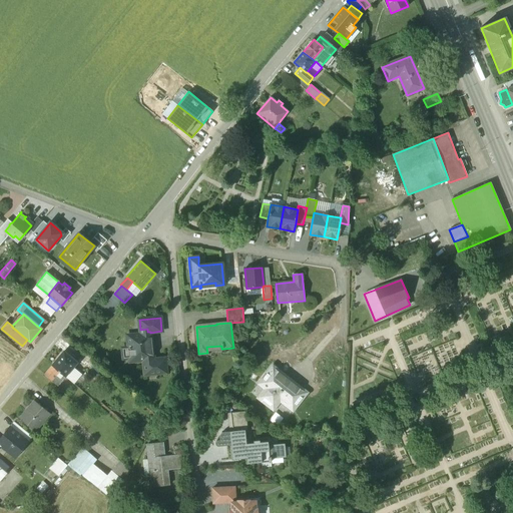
[(140,335),(127,336),(128,349),(122,349),(123,359),(129,358),(143,357),(144,375),(166,373),(164,359),(153,360),(150,333),(150,332),(147,332),(147,329),(140,330),(140,335)]
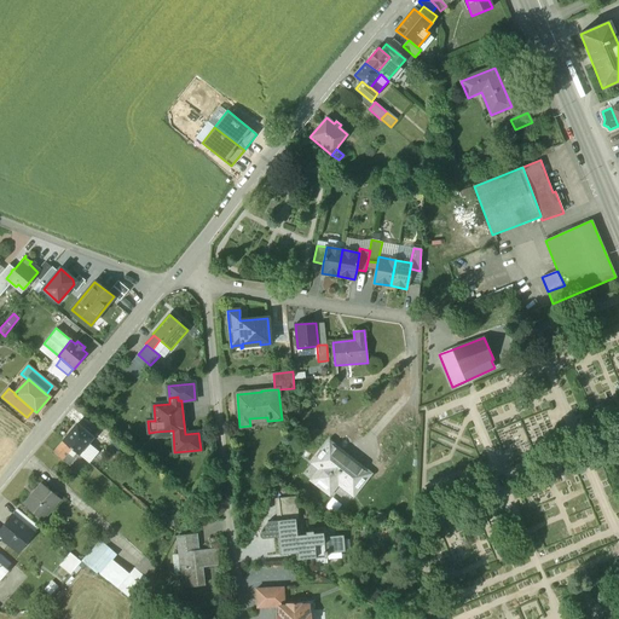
[(92,438),(76,424),(63,441),(71,449),(77,453),(79,455),(88,443),(92,438)]
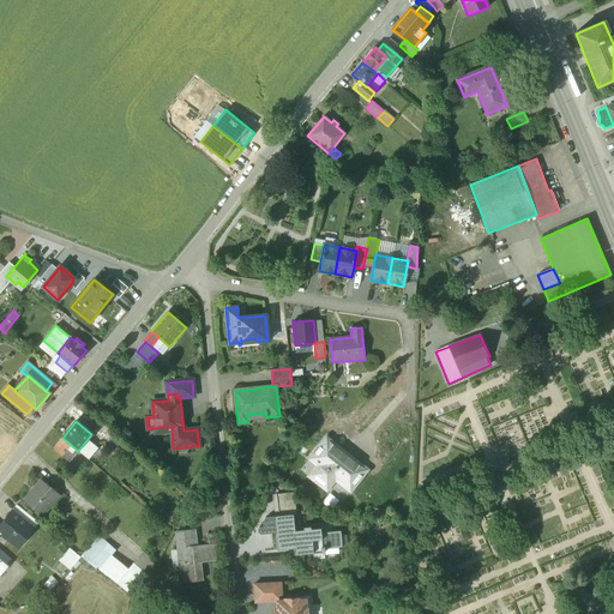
[(71,445),(62,438),(53,449),(61,456),(71,445)]
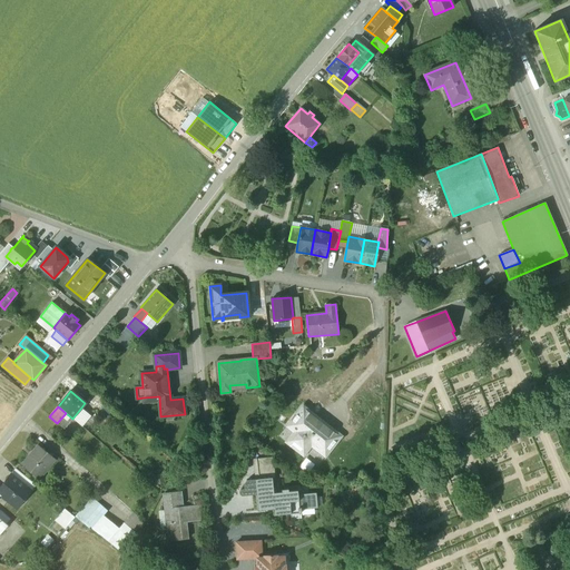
[(91,416),(81,408),(72,419),(82,426),(91,416)]
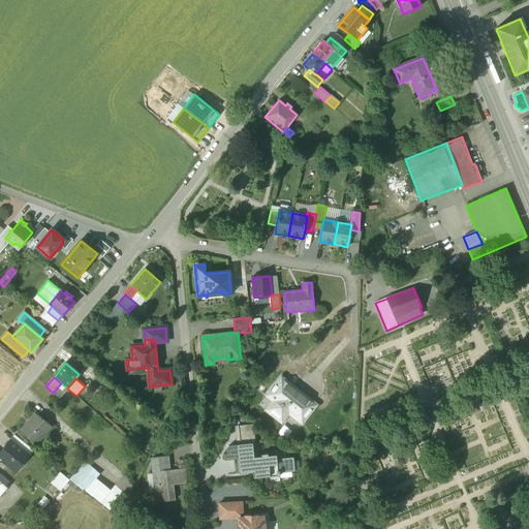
[(291,386),(280,378),(266,398),(272,403),(265,412),(281,424),(292,410),(305,421),(316,406),(290,387),(291,386)]
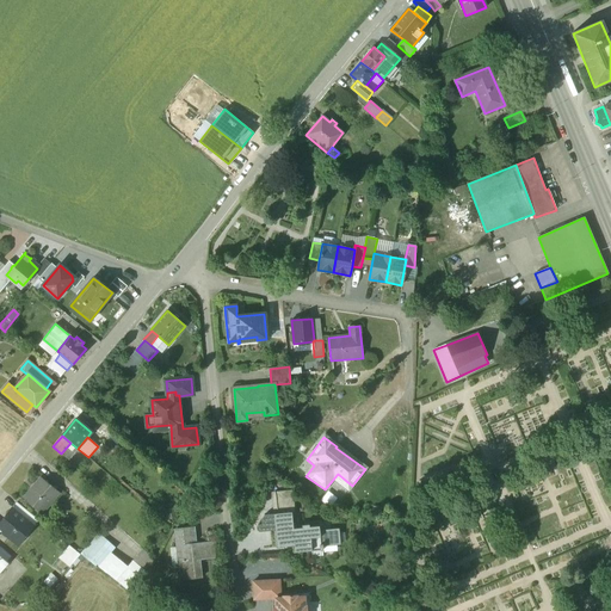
[(71,443),(61,454),(67,460),(76,448),(71,443)]
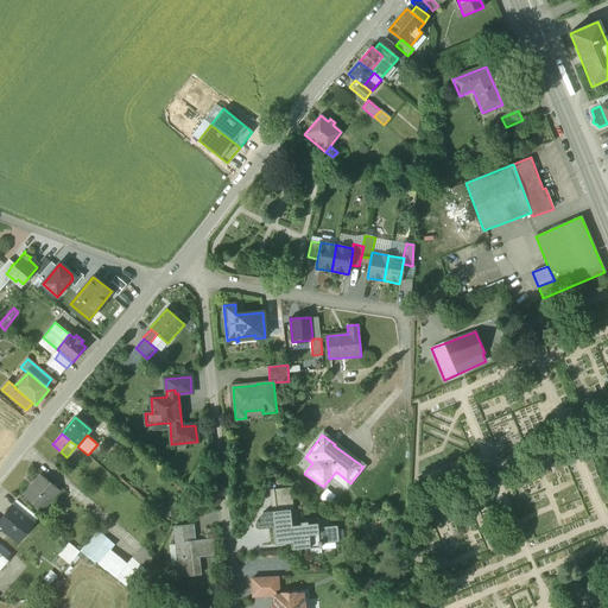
[(68,468),(62,474),(65,477),(71,472),(68,468)]
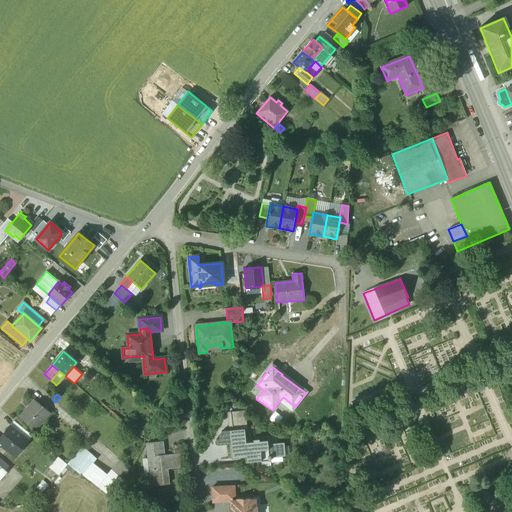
[(49,413),(33,400),(19,417),(35,430),(49,413)]
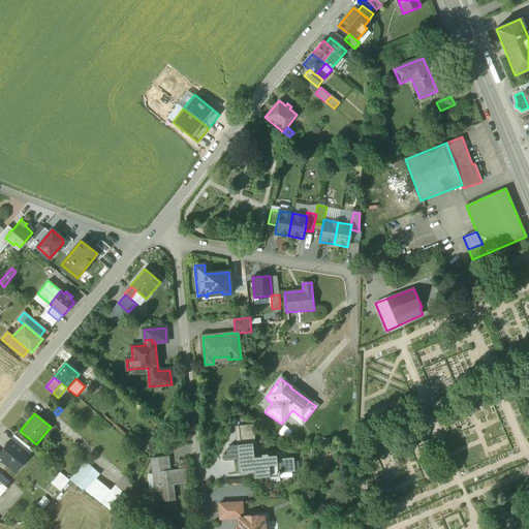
[(253,425),(238,426),(240,444),(252,443),(252,444),(255,444),(253,425)]
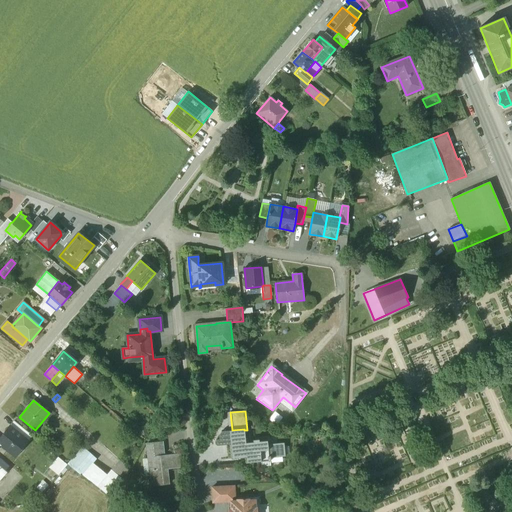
[(23,437),(10,427),(0,439),(0,444),(15,456),(22,447),(18,444),(23,437)]
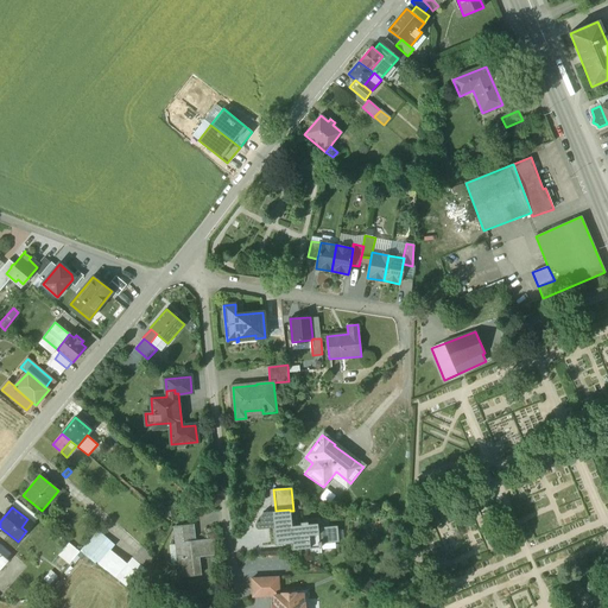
[(276,511),(272,512),(273,527),(276,545),(292,543),(292,550),(310,549),(308,525),(308,523),(301,523),(301,525),(292,526),(290,511),(290,510),(276,511)]
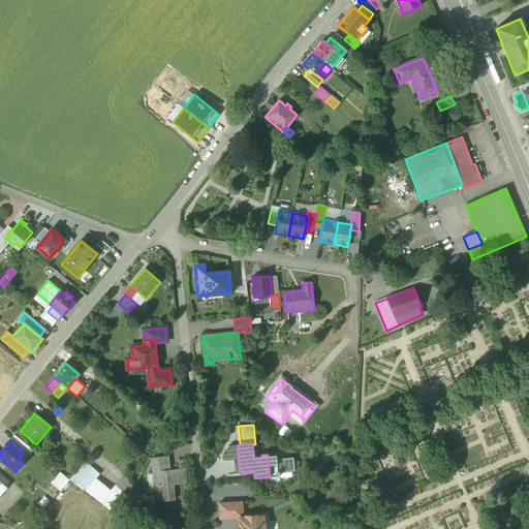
[(237,445),(228,445),(226,449),(226,454),(223,454),(223,455),(222,456),(222,457),(222,459),(223,460),(224,460),(238,459),(237,445)]
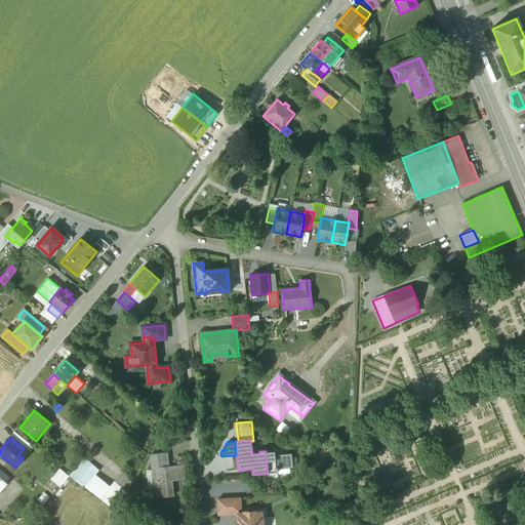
[(166,452),(152,454),(153,468),(167,467),(166,452)]
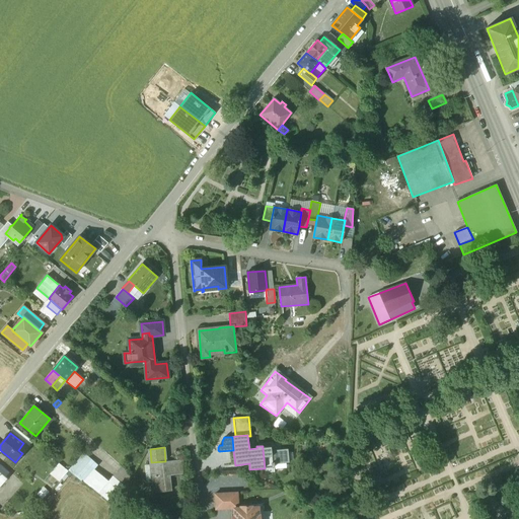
[(288,449),(272,451),(271,447),(263,448),(265,468),(274,467),(274,464),(289,462),(288,449)]
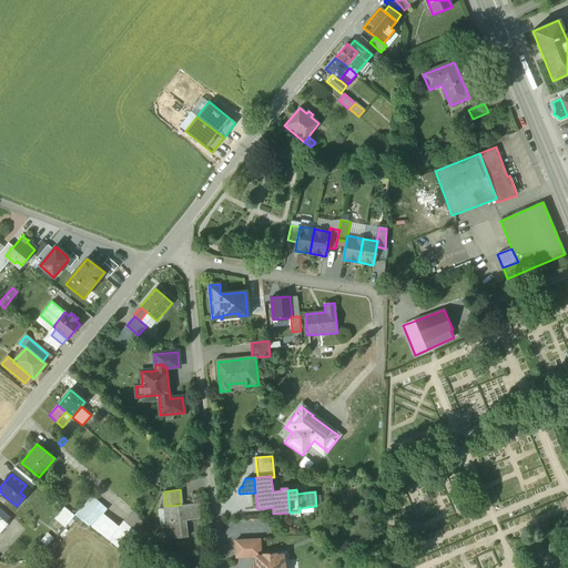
[(92,496),(74,515),(78,517),(78,518),(82,521),(100,503),(92,496)]
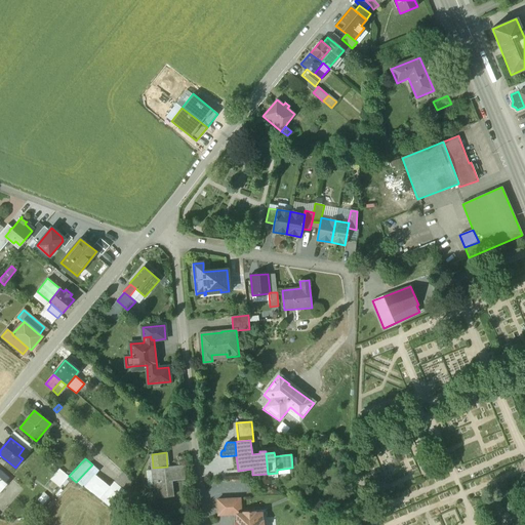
[(92,465),(76,482),(82,487),(83,486),(85,487),(95,475),(99,471),(92,465)]
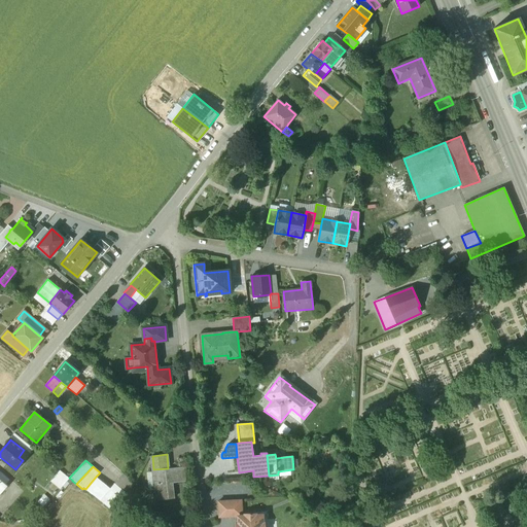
[(153,469),(151,469),(154,500),(171,498),(169,479),(184,478),(183,466),(168,468),(153,469)]
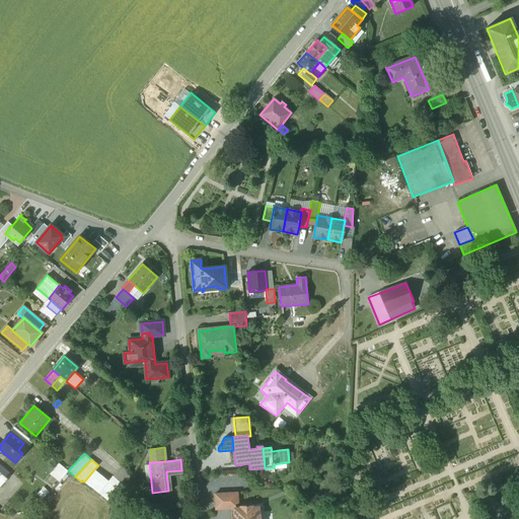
[(131,475),(121,466),(112,477),(124,487),(131,475)]
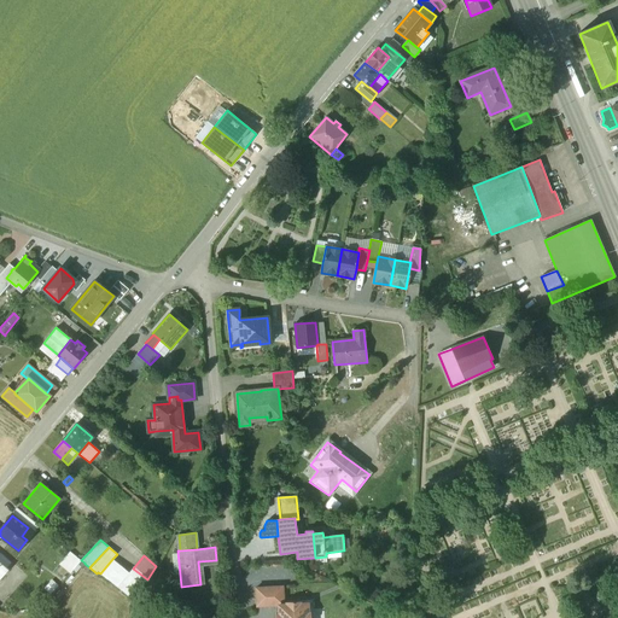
[(133,569),(129,573),(112,559),(100,573),(135,601),(147,579),(133,569)]
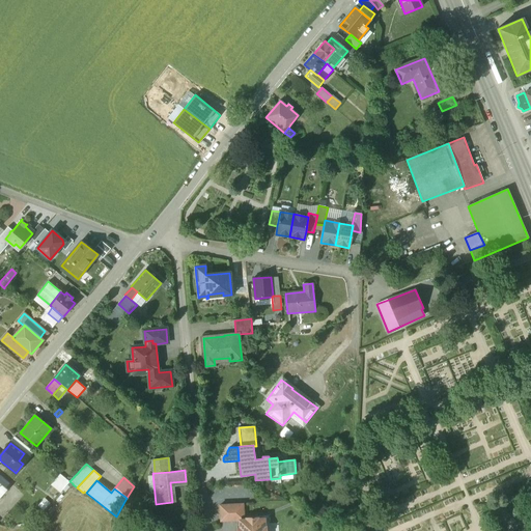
[(242,504),(221,505),(220,505),(220,506),(221,521),(240,520),(244,520),(243,505),(243,504),(242,504)]
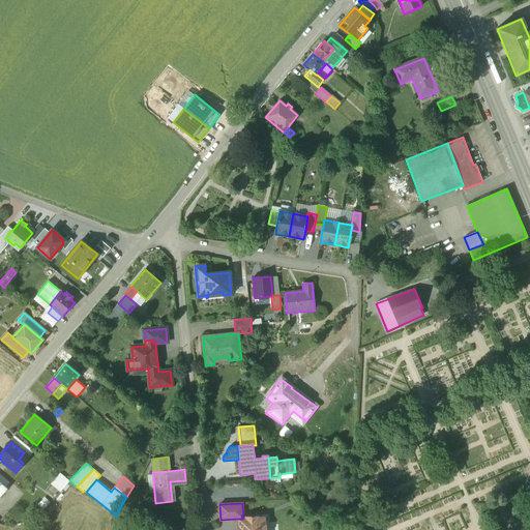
[(245,519),(243,519),(239,519),(239,527),(237,527),(236,527),(236,529),(266,529),(266,526),(266,525),(265,525),(260,526),(260,518),(258,518),(258,517),(258,516),(257,516),(244,517),(244,518),(245,518),(245,519)]
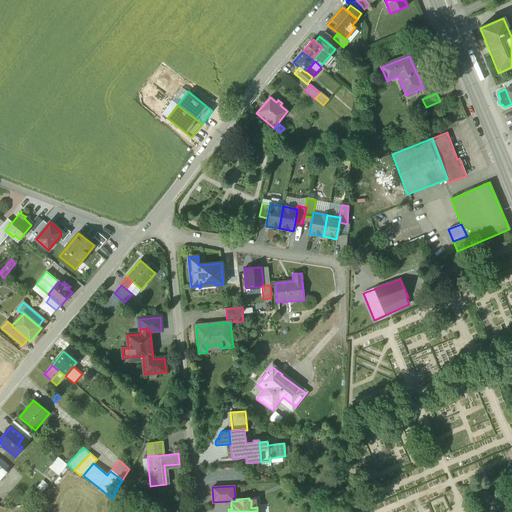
[(356,498),(345,502),(349,511),(351,511),(360,509),(356,498)]
